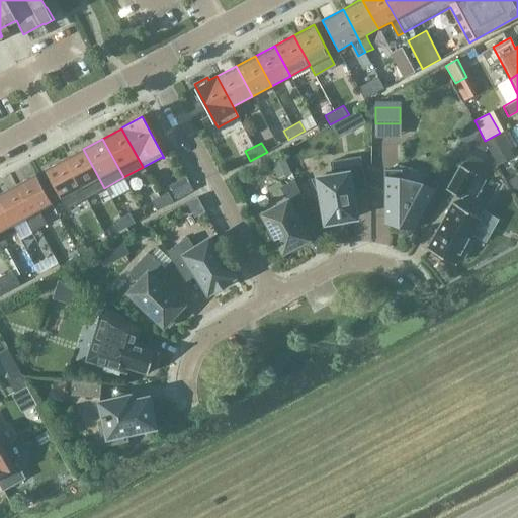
[(86,198),(104,188),(83,149),(65,159),(86,198)]
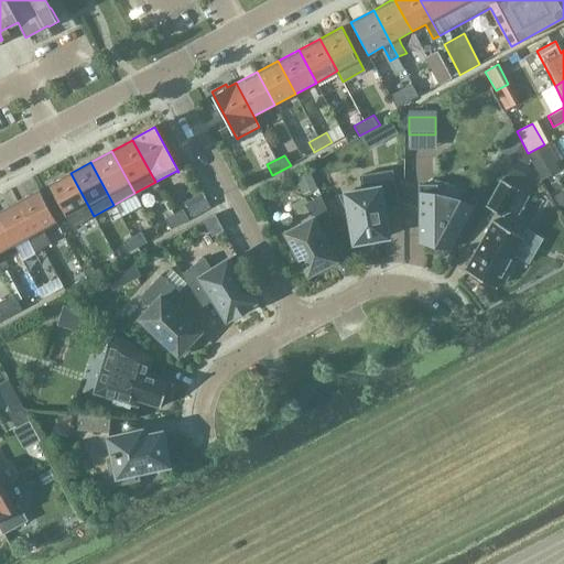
[(362,192),(339,196),(347,210),(348,210),(354,243),(357,242),(358,246),(373,243),(372,240),(387,237),(382,209),(398,206),(392,172),(359,177),(362,192)]
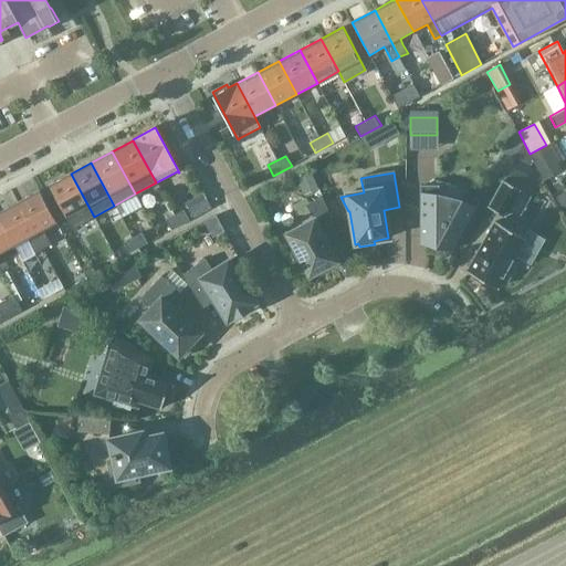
[(72,228),(94,217),(71,174),(49,185),(72,228)]
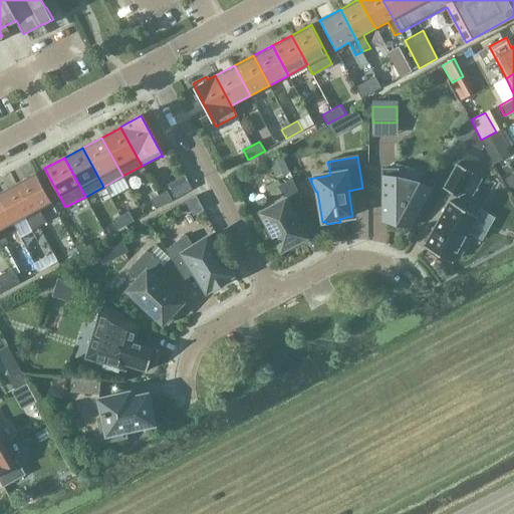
[(458,197),(462,189),(470,176),(472,172),(457,164),(443,189),(458,197)]
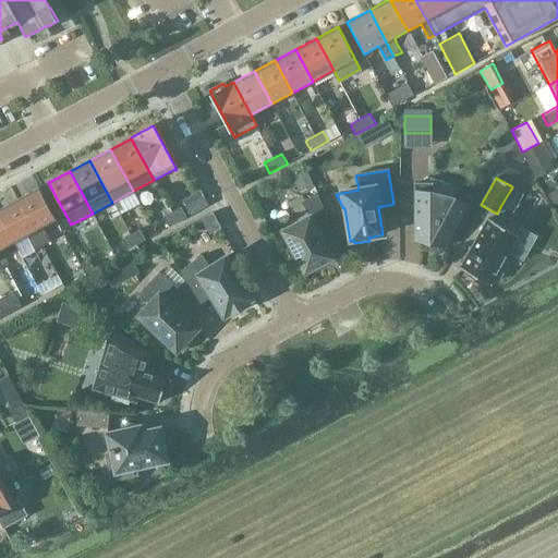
[(453,198),(432,193),(432,185),(415,185),(414,239),(446,247),(471,199),(457,192),(453,198)]
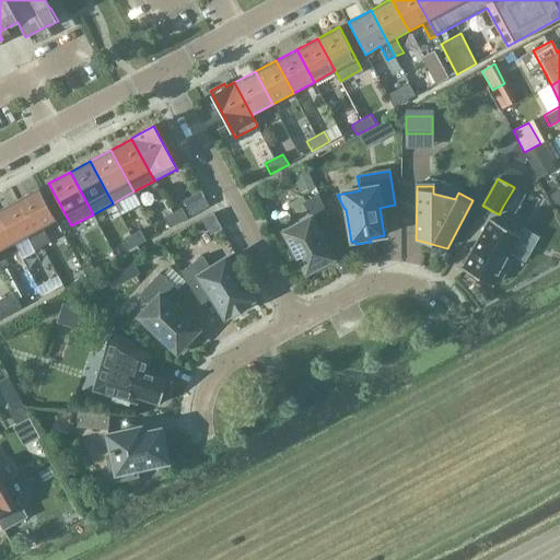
[(18,199),(43,246),(49,242),(43,228),(56,221),(38,188),(18,199)]
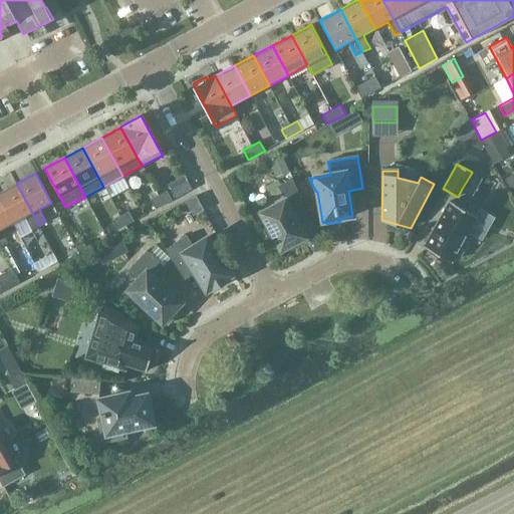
[(303,205),(292,178),(268,191),(275,205),(260,213),(280,251),(293,245),(294,247),(304,242),(303,239),(306,238),(292,211),(303,205)]
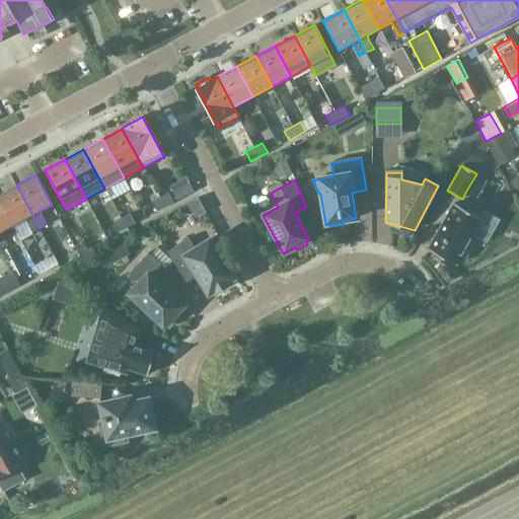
[(31,232),(40,228),(16,184),(0,193),(0,202),(13,225),(24,219),(31,232)]
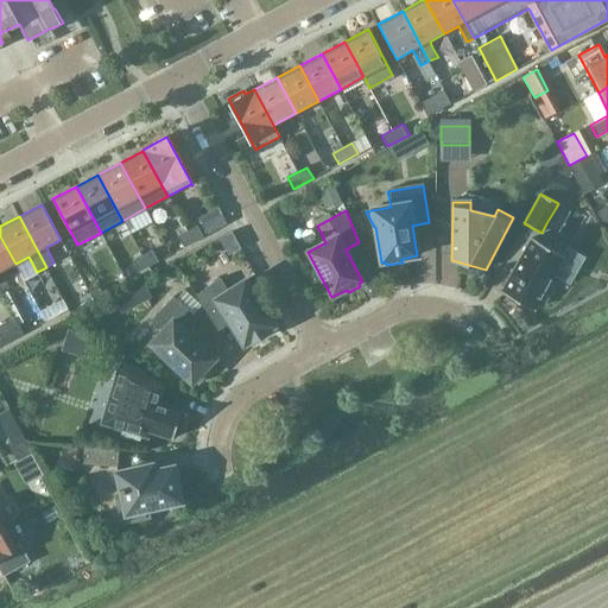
[(197,226),(178,236),(184,247),(203,238),(197,226)]
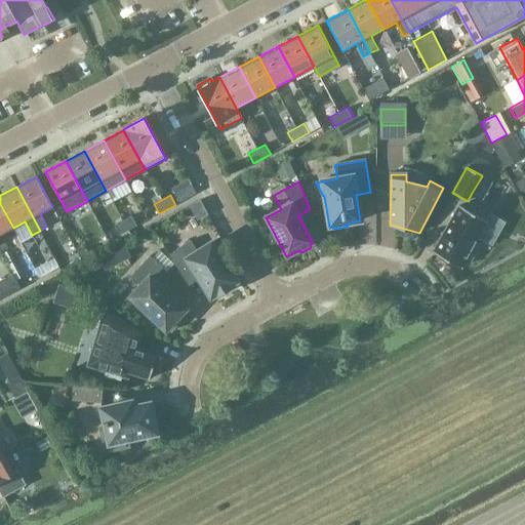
[(1,235),(13,228),(0,204),(0,250),(0,251),(8,247),(1,235)]
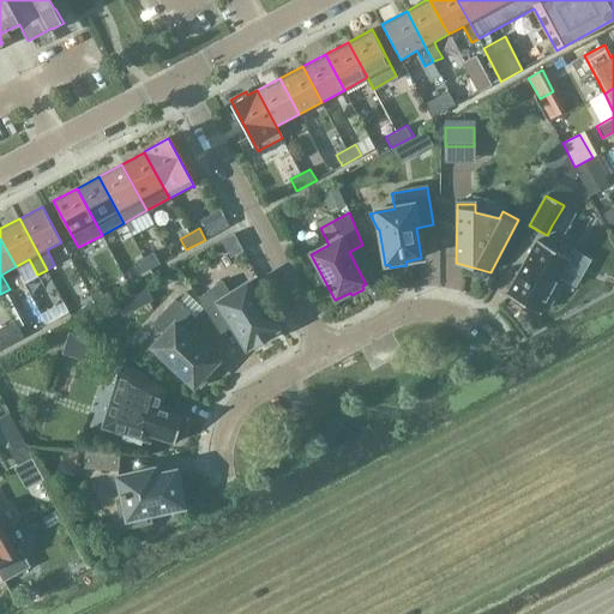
[(560,286),(555,283),(569,260),(570,259),(537,240),(506,295),(539,313),(546,301),(551,304),(560,286)]
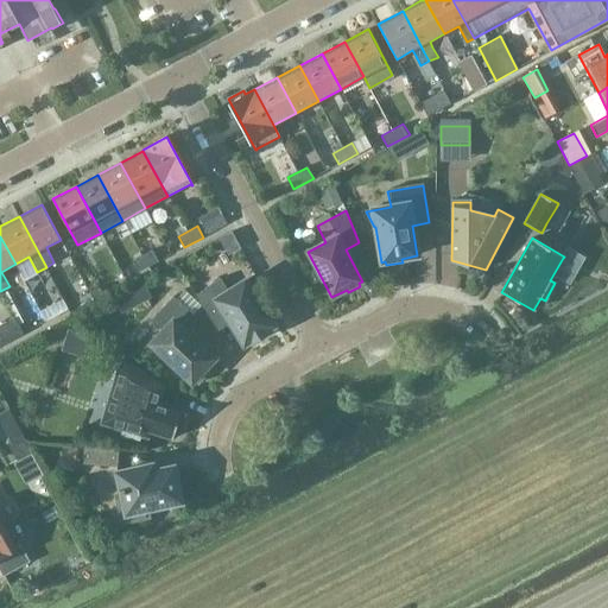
[(152,251),(133,261),(139,272),(158,261),(152,251)]
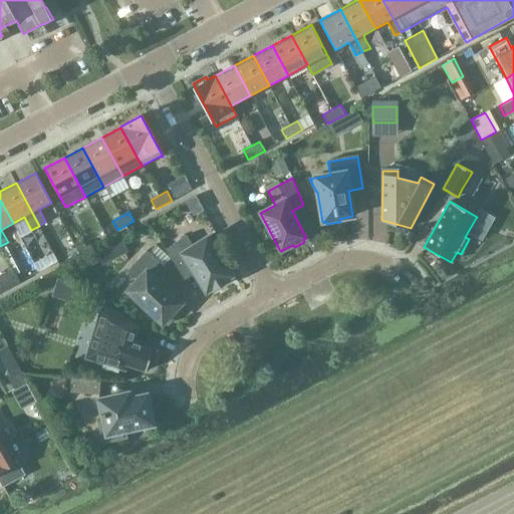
[(232,275),(207,237),(194,246),(187,236),(165,250),(182,276),(192,269),(206,292),(212,287),(214,289),(227,281),(226,279),(232,275)]
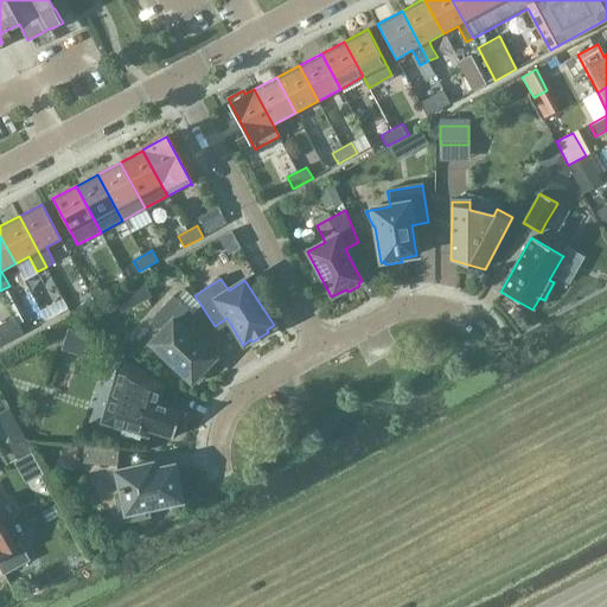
[(112,296),(121,313),(152,298),(142,280),(112,296)]
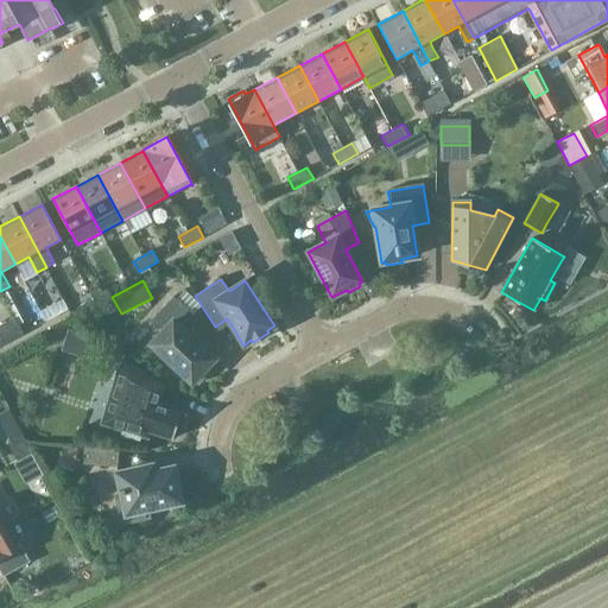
[(100,287),(89,293),(95,304),(106,298),(100,287)]
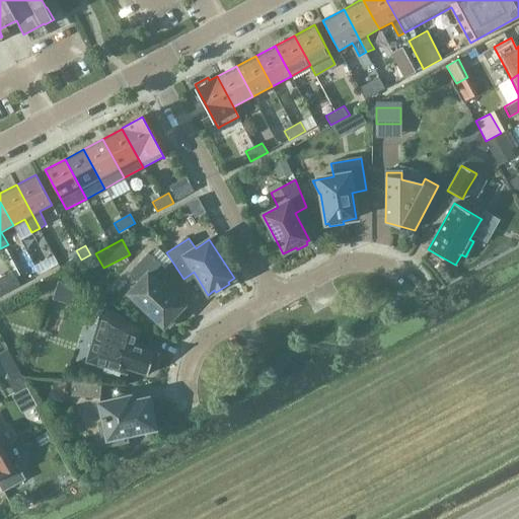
[(128,293),(164,326),(166,324),(169,327),(178,318),(174,315),(183,306),(157,281),(167,270),(148,252),(130,273),(139,282),(128,293)]
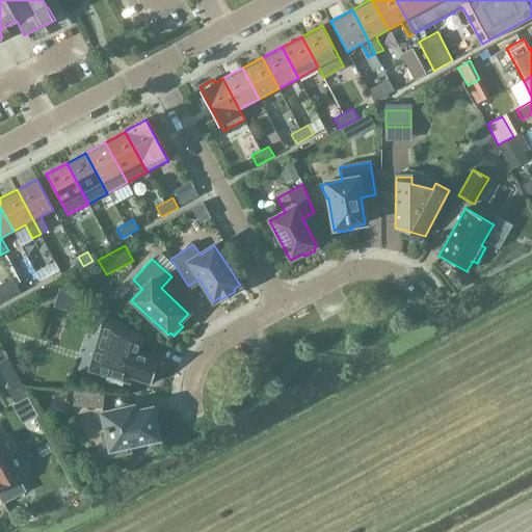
[(4,282),(12,296),(21,292),(12,277),(4,282)]
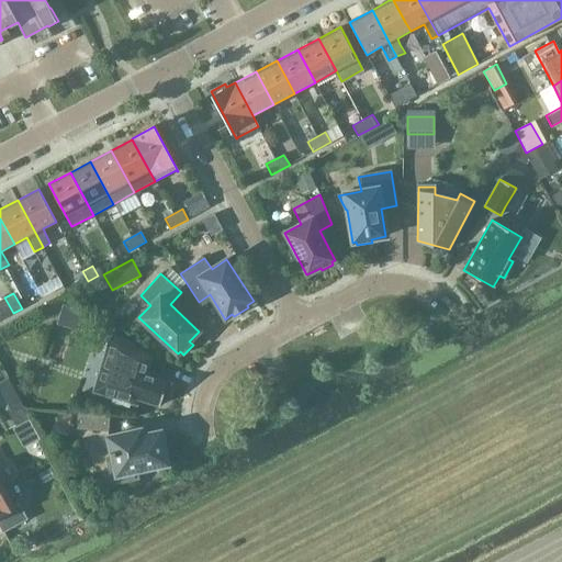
[(0,310),(4,317),(13,313),(4,298),(0,300),(0,310)]
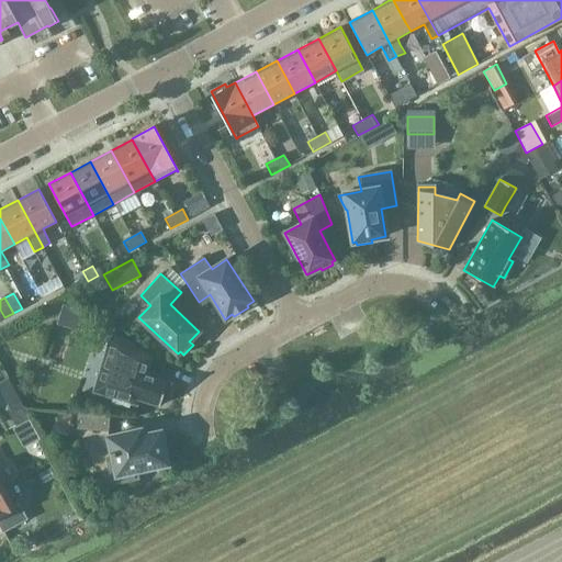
[(63,304),(56,324),(81,332),(87,311),(63,304)]
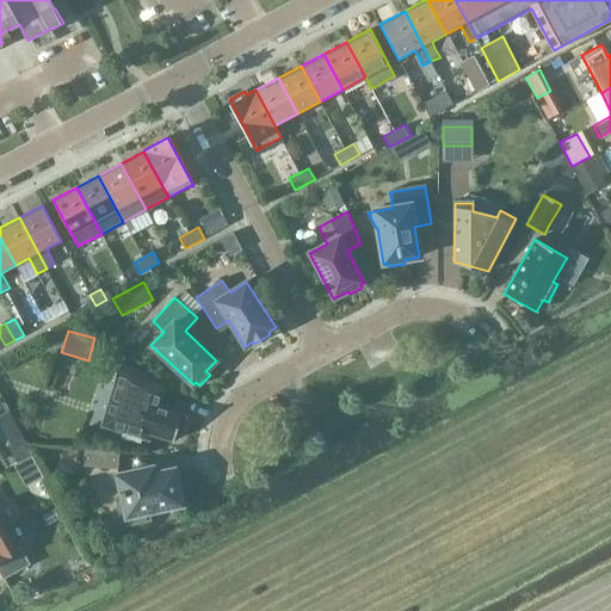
[(99,427),(116,432),(115,434),(140,443),(141,438),(148,440),(150,434),(173,442),(176,436),(179,437),(184,423),(180,421),(181,415),(159,408),(165,388),(122,363),(109,403),(107,403),(99,427)]
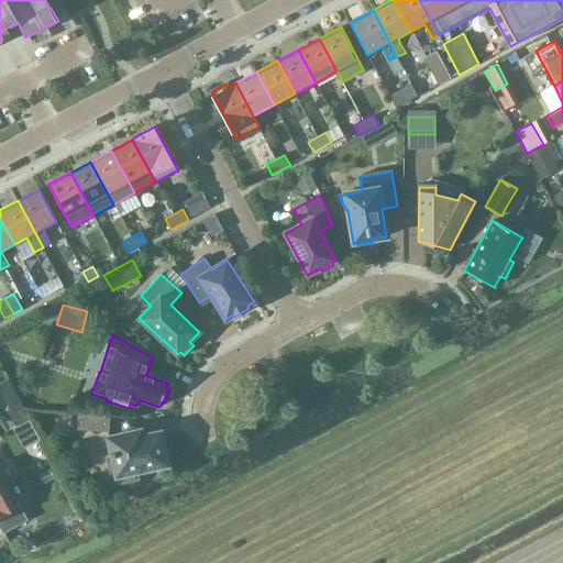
[(79,415),(78,429),(108,431),(109,417),(79,415)]
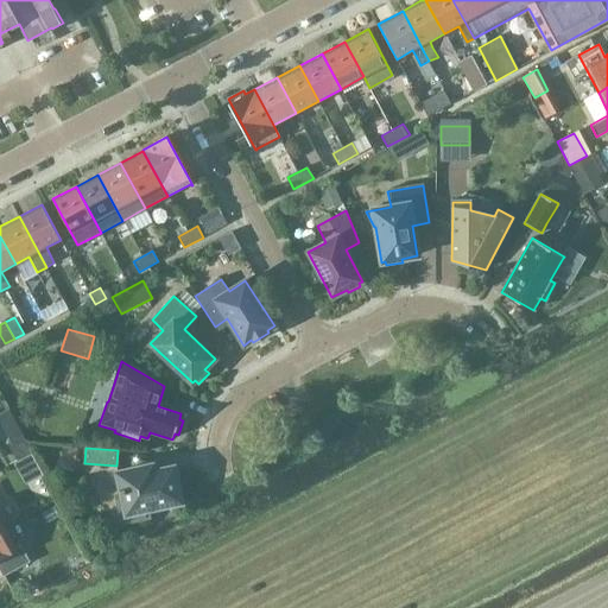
[(151,467),(119,474),(121,488),(119,489),(120,494),(122,493),(124,499),(116,501),(122,524),(149,517),(146,508),(181,501),(179,496),(184,495),(178,473),(173,473),(172,468),(153,473),(151,467)]
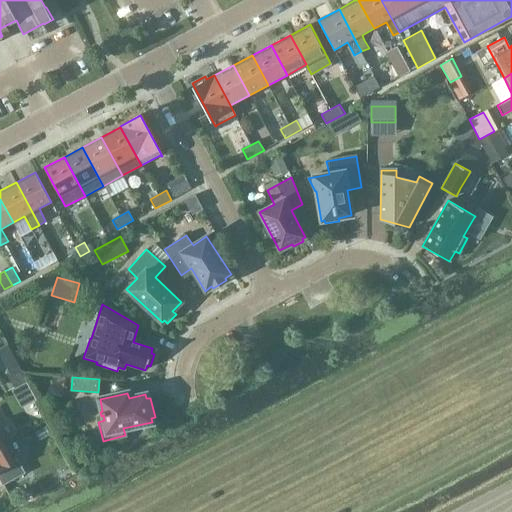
[(3,444),(0,445),(0,478),(3,484),(24,473),(17,460),(13,462),(3,444)]
